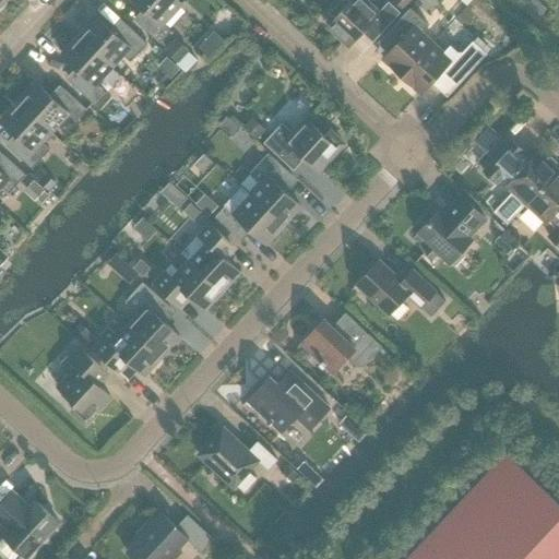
[(133,19),(159,44),(171,32),(164,24),(182,4),(177,0),(134,0),(143,8),(133,19)]
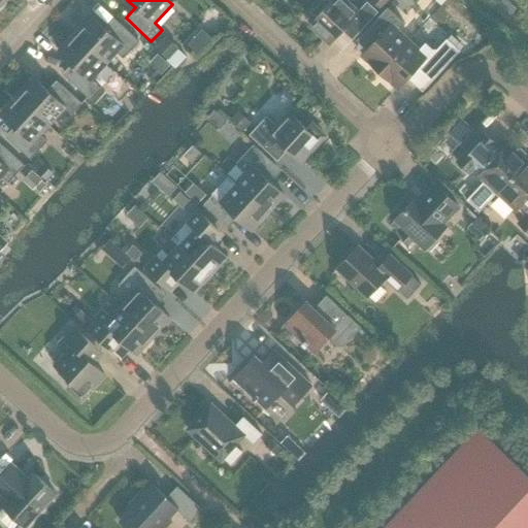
[(352,40),(378,12),(367,1),(358,11),(344,0),(332,0),(331,2),(328,0),(322,0),(311,12),(317,18),(309,25),(330,43),(341,31),(352,40)]
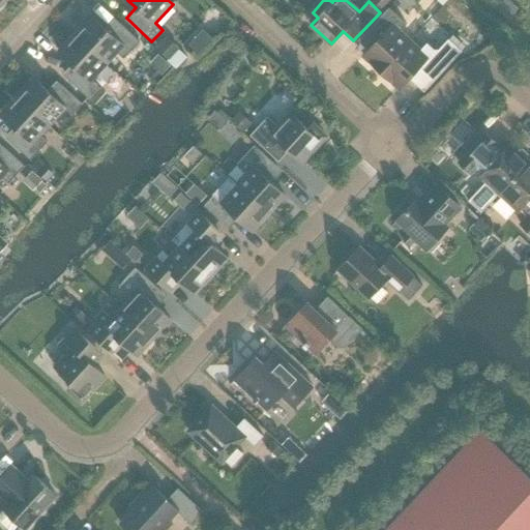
[(389,0),(372,0),(382,9),(389,0)]
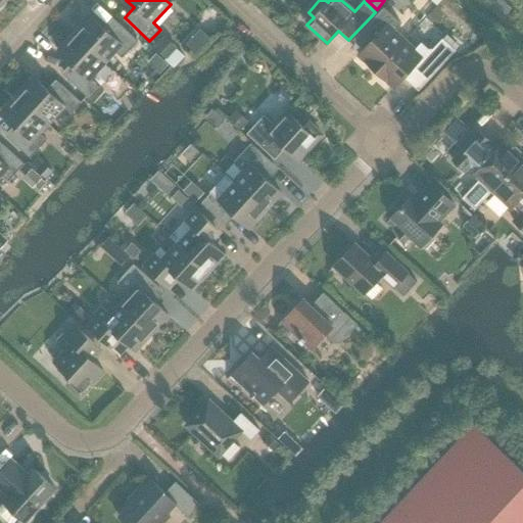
[(511,9),(501,0),(484,0),(483,3),(502,19),(511,9)]
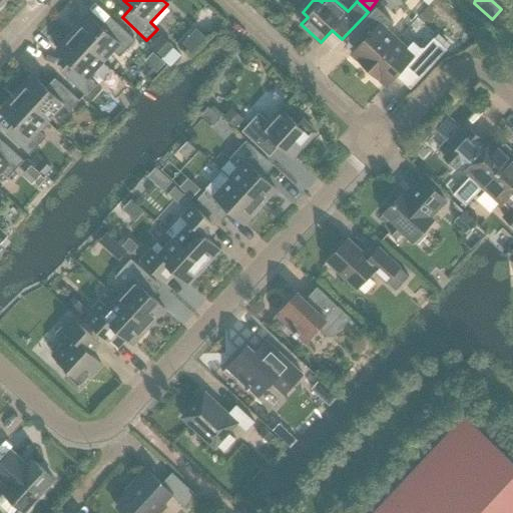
[(352,54),(369,70),(397,40),(387,31),(394,24),(377,8),(347,40),(357,49),(352,54)]
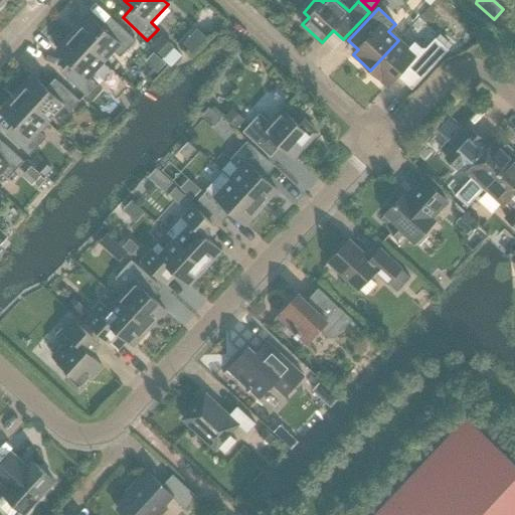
[(73,33),(104,61),(114,51),(121,57),(136,40),(112,18),(102,28),(89,16),(73,33)]
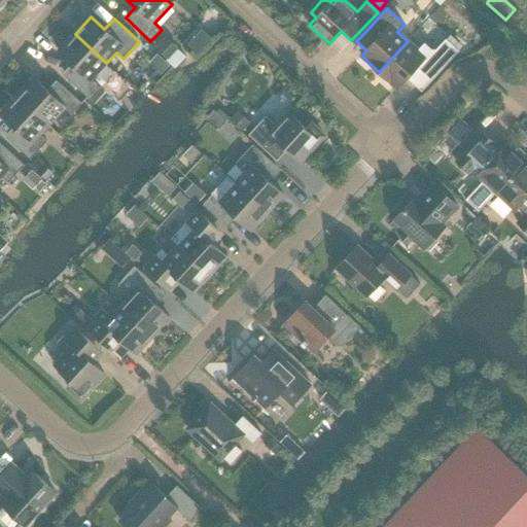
[(90,78),(106,63),(75,34),(59,51),(72,64),(62,74),(91,100),(101,90),(90,78)]
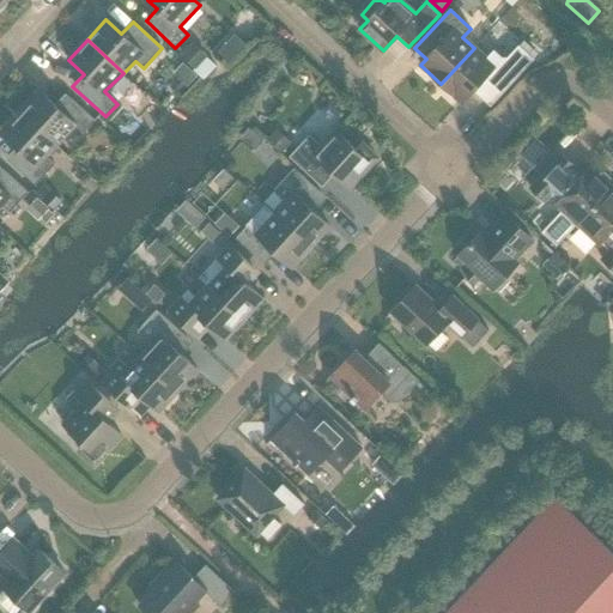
[(207,55),(193,42),(181,55),(195,68),(207,55)]
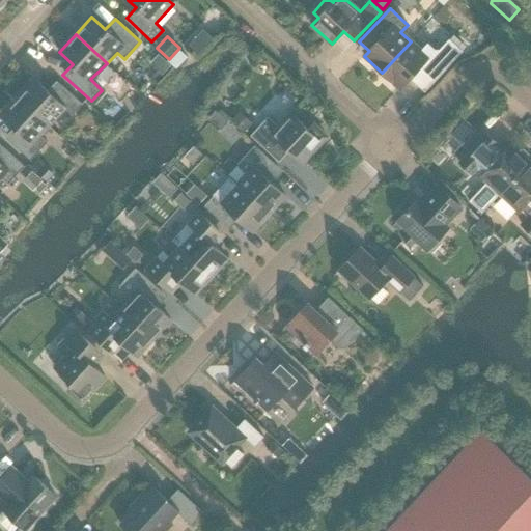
[(382,73),(399,89),(412,76),(426,89),(462,51),(449,39),(439,50),(435,50),(427,44),(421,51),(411,42),(382,73)]
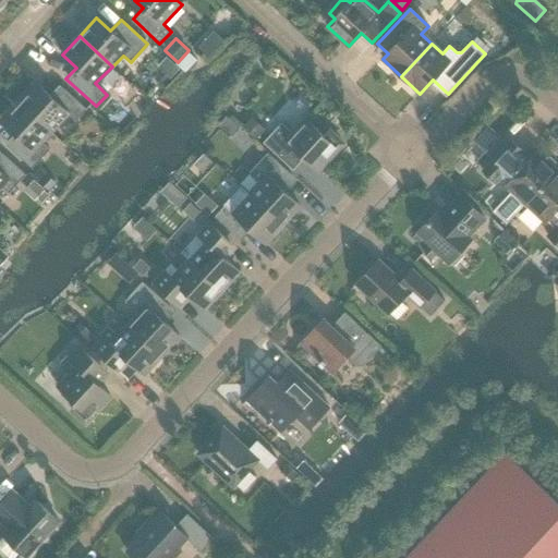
[(19,101),(51,132),(68,114),(75,121),(87,110),(60,85),(50,96),(36,83),(19,101)]
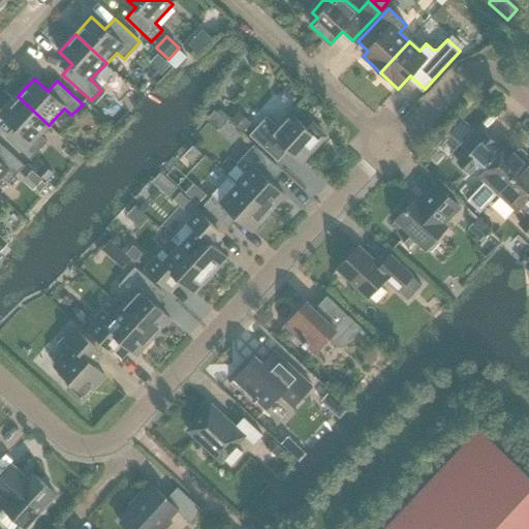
[(40,135),(49,125),(18,96),(1,114),(14,126),(5,136),(30,160),(40,149),(48,142),(40,135)]
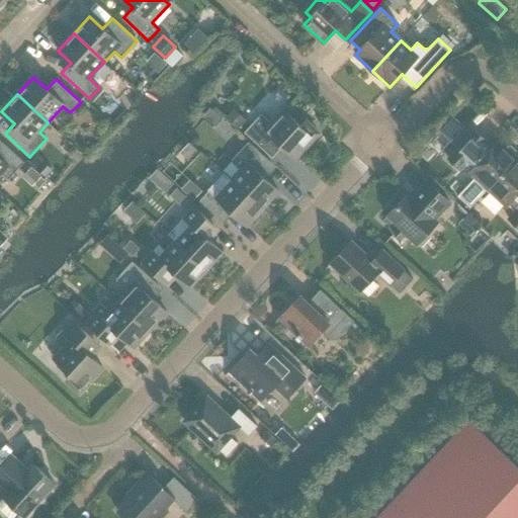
[(246,120),(233,108),(226,117),(238,128),(246,120)]
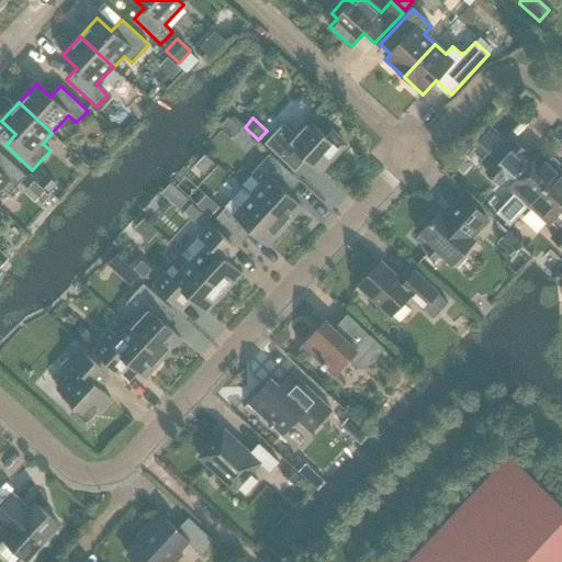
[(321,172),(346,145),(332,132),(326,137),(307,120),(294,134),(283,124),(265,144),(295,171),(306,159),(321,172)]
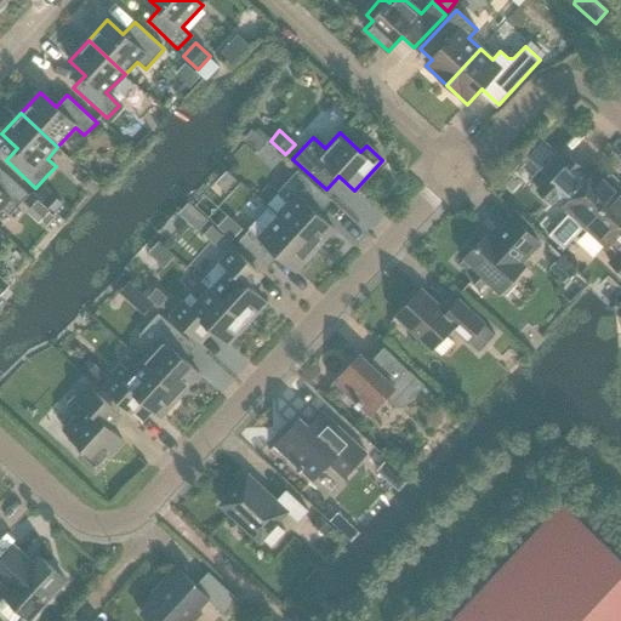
[(531,181),(558,152),(546,140),(519,169),(531,181)]
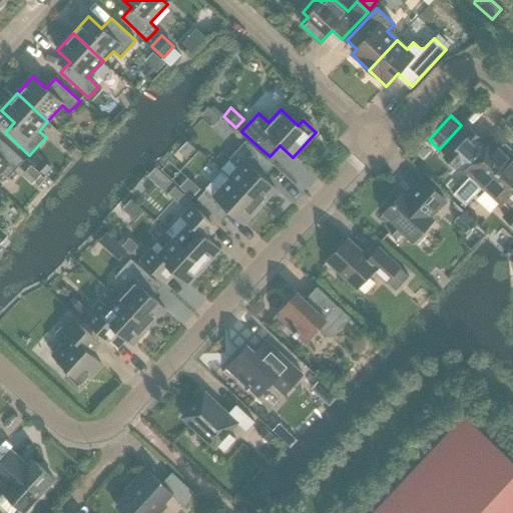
[(470,129),(444,157),(455,168),(461,162),(468,169),(465,172),(471,177),(454,196),(466,207),(483,188),(491,180),(512,156),(510,154),(511,149),(506,144),(501,145),(495,140),(484,152),(477,145),(481,140),(470,129)]
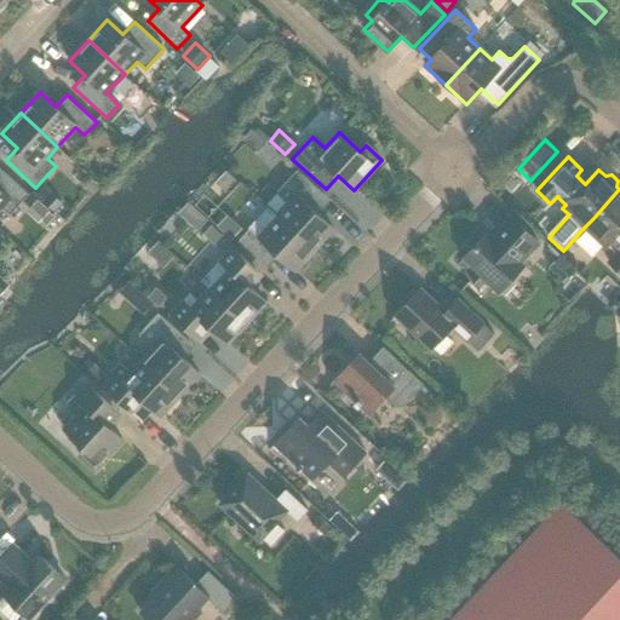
[(0,208),(1,207),(10,216),(29,195),(0,167),(0,208)]
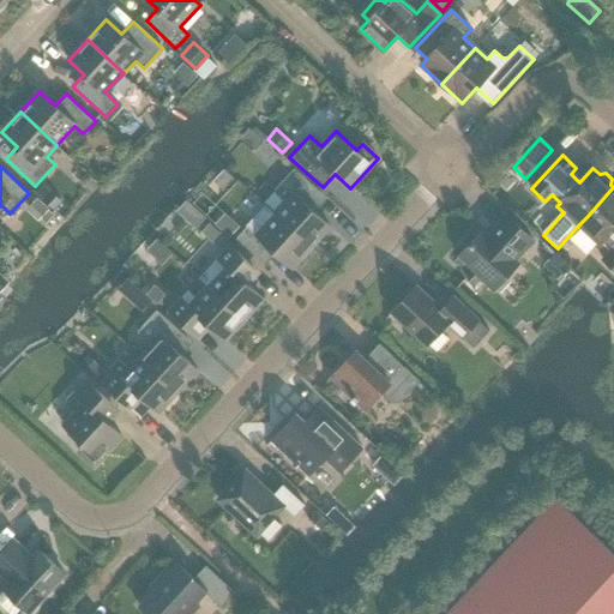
[(275,214),(311,247),(330,227),(314,212),(327,199),(294,168),(275,191),(287,202),(275,214)]
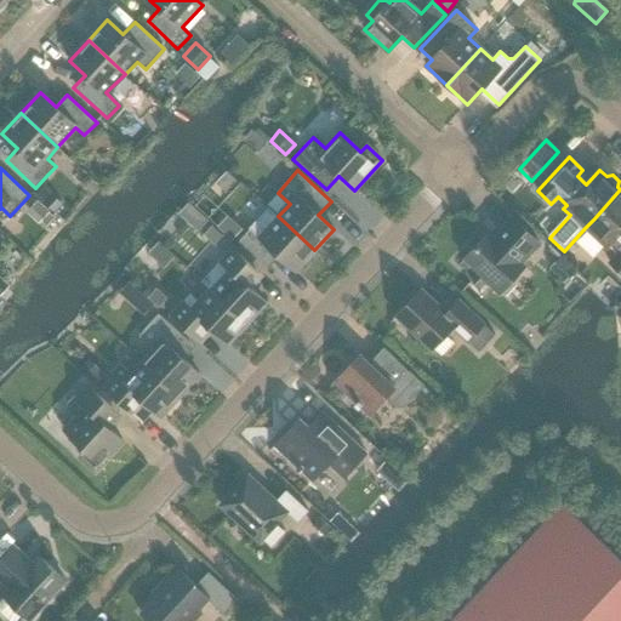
[(594,218),(585,228),(607,249),(610,245),(619,254),(609,262),(620,273),(620,189),(594,218)]
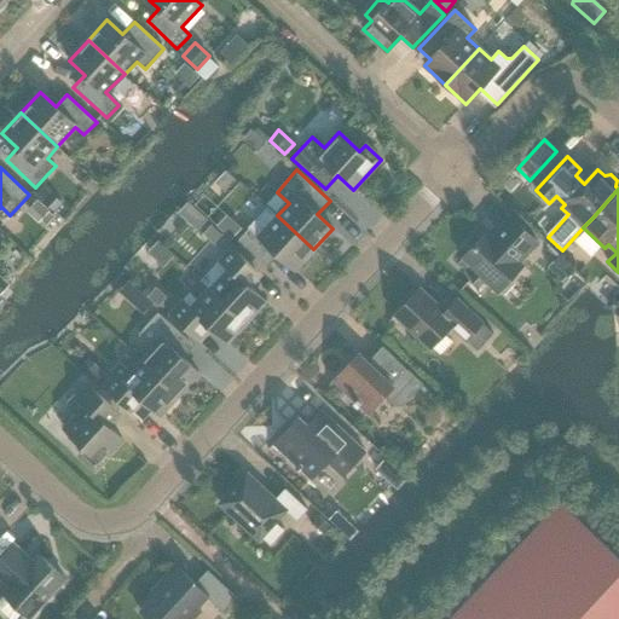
[(51,194),(46,198),(44,202),(50,207),(56,213),(63,204),(52,194),(51,194)]
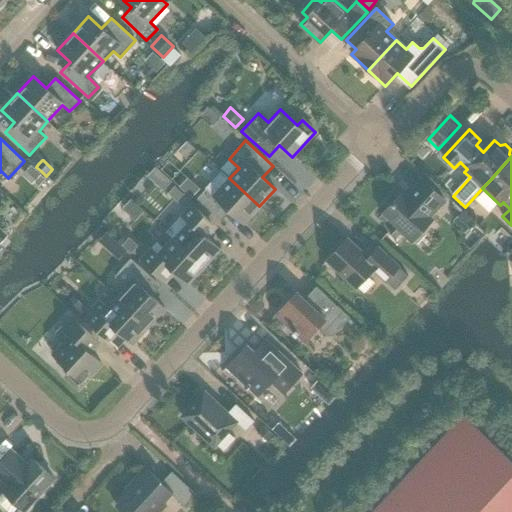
[(41,174),(31,165),(22,175),(32,184),(41,174)]
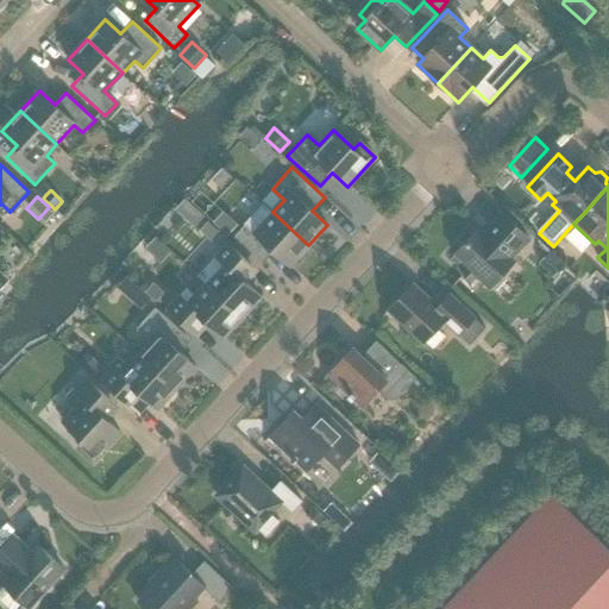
[(237,224),(224,212),(223,212),(213,223),(227,236),(237,224)]
